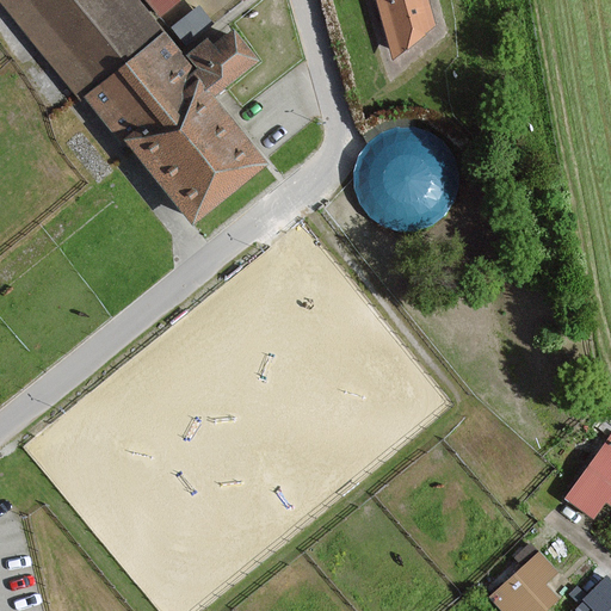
[(183,57),(136,0),(2,0),(185,226),(261,164),(210,100),(255,65),(223,25),(183,57)]
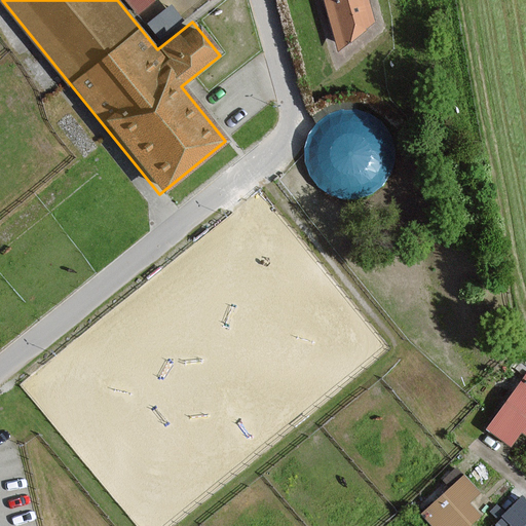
[(127,0),(137,9),(147,0),(127,0)]
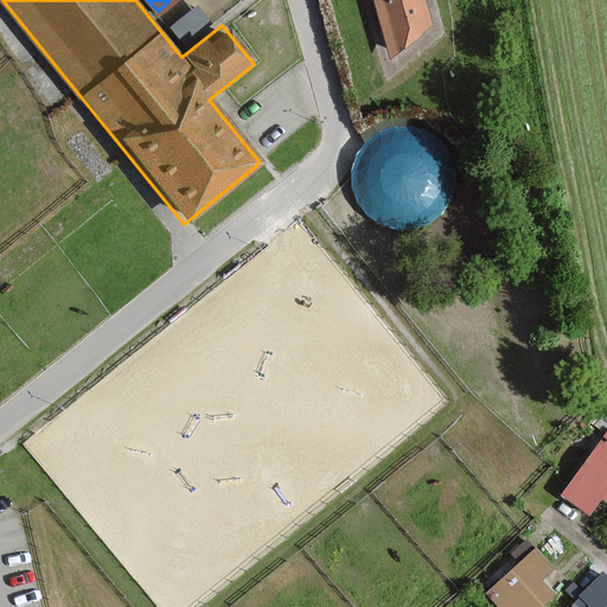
[(372,0),(388,58),(428,26),(420,0),(372,0)]
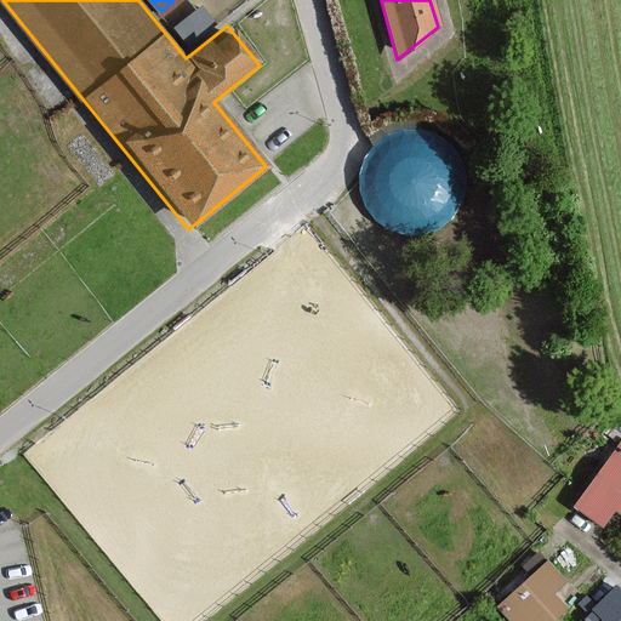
[(620,443),(575,507),(599,525),(611,510),(620,516),(620,443)]
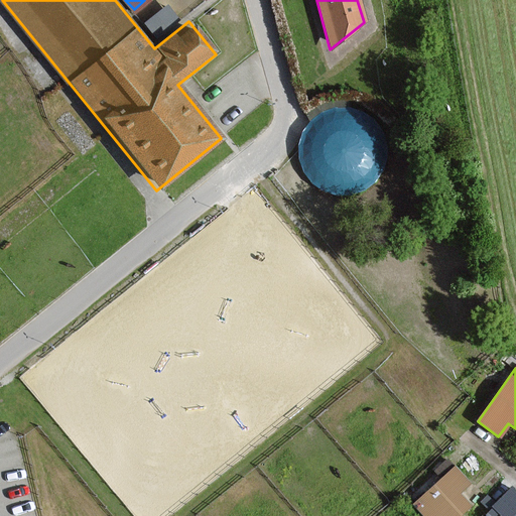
[(468,485),(453,468),(411,505),(421,515),(457,515),(467,507),(457,496),(468,485)]
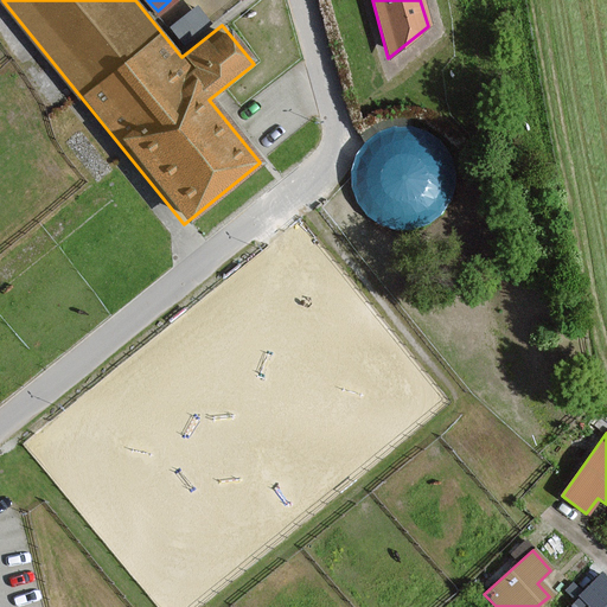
[(606,606),(606,583),(600,576),(579,598),(588,606),(606,606)]
